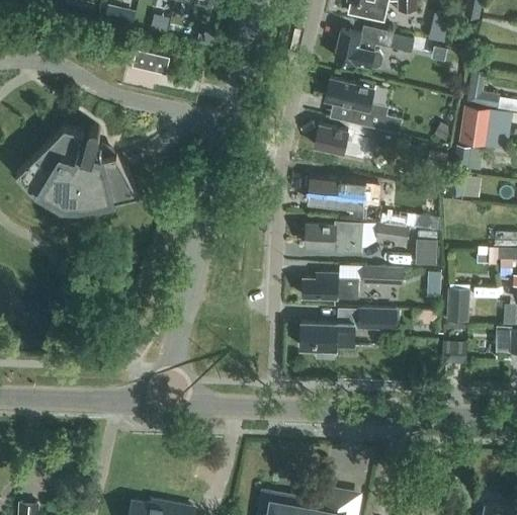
[(174,0),(175,0),(211,9),(213,0),(174,0)]
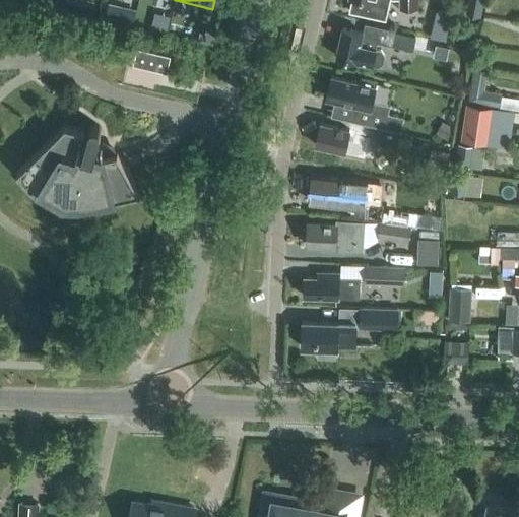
[(351,0),(348,14),(384,21),(389,1),(399,1),(399,10),(416,10),(416,0),(351,0)]
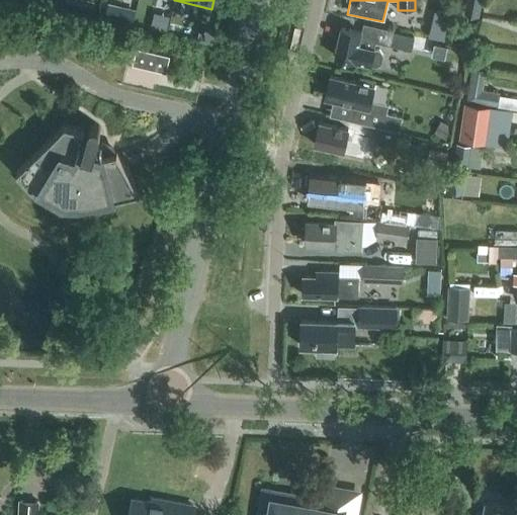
[(478,18),(481,0),(466,0),(463,15),(478,18)]
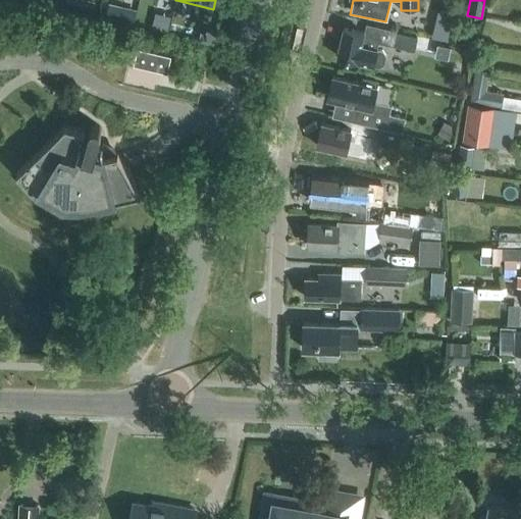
[(117,22),(120,8),(107,5),(104,19),(117,22)]
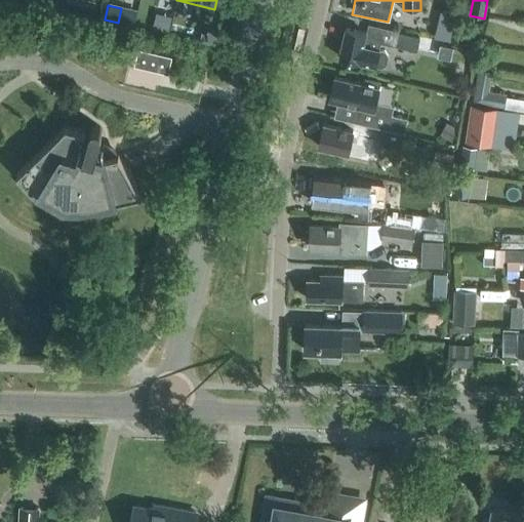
[(449,43),(452,29),(436,25),(433,39),(449,43)]
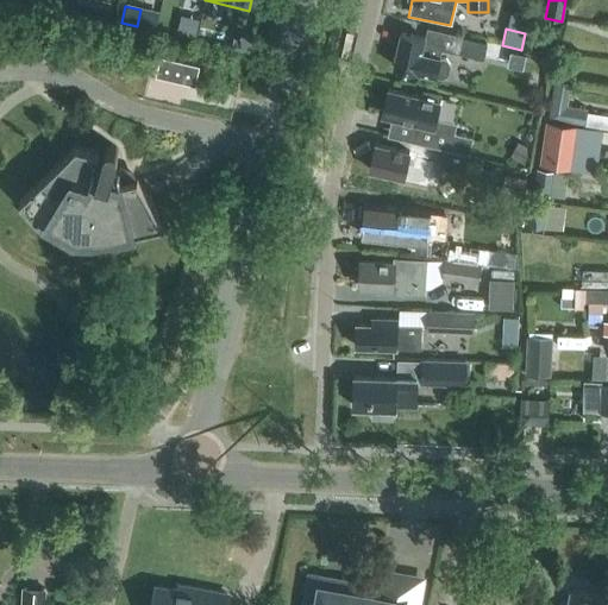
[(440,82),(447,77),(450,68),(446,62),(439,60),(442,48),(424,43),(424,41),(400,35),(392,69),(415,74),(414,76),(440,82)]
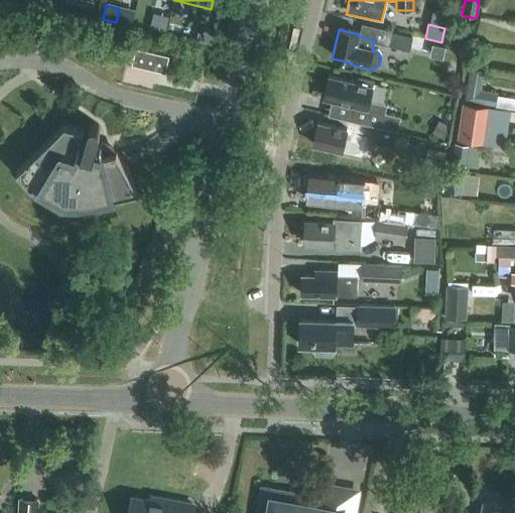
[(427,57),(430,44),(390,34),(387,48),(427,57)]
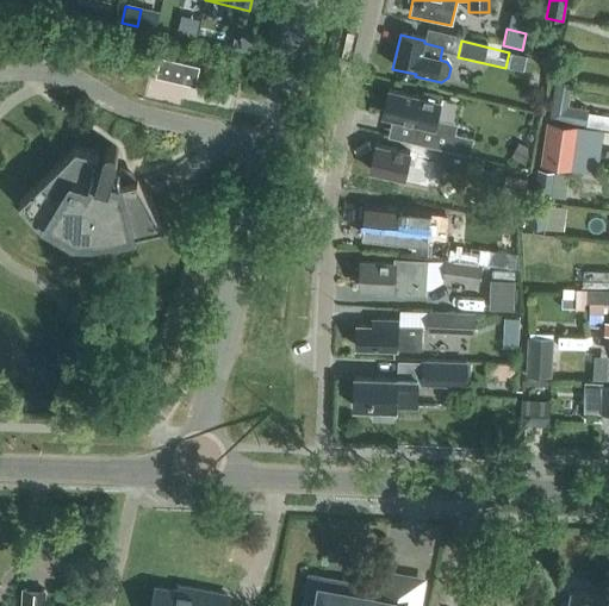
[(194,87),(199,68),(160,58),(155,79),(194,87)]
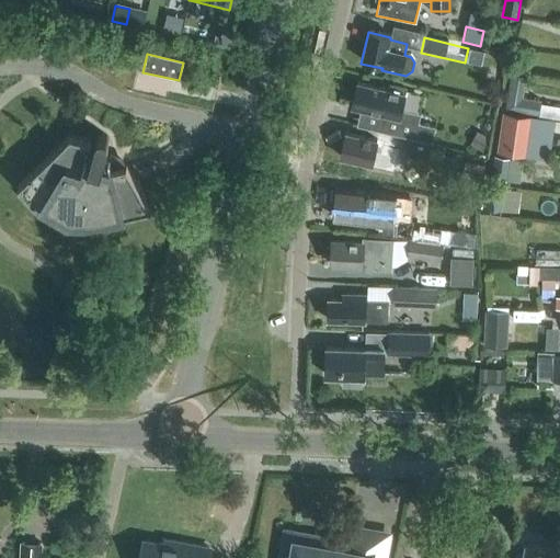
[(538,118),(540,103),(522,100),(525,79),(511,77),(504,113),(538,118)]
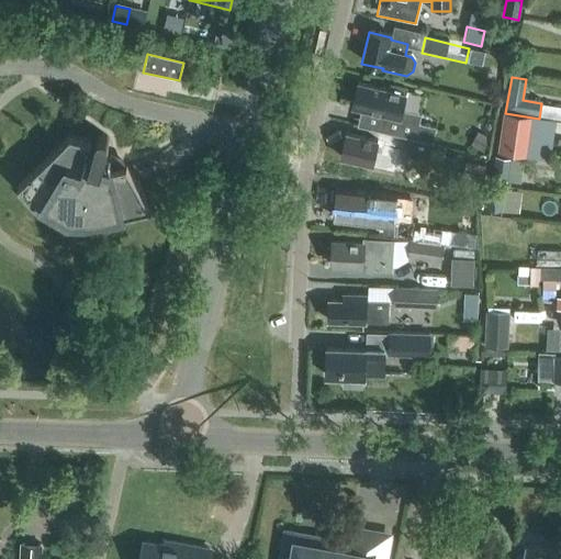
[(384,115),(380,133),(432,145),(435,129),(418,125),(421,116),(402,112),(406,89),(391,86),(389,91),(357,85),(351,108),(384,115)]
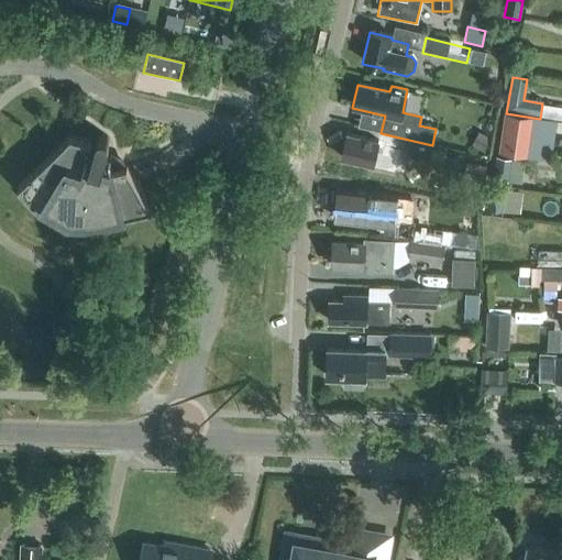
[(527,162),(532,119),(506,116),(499,158),(527,162)]
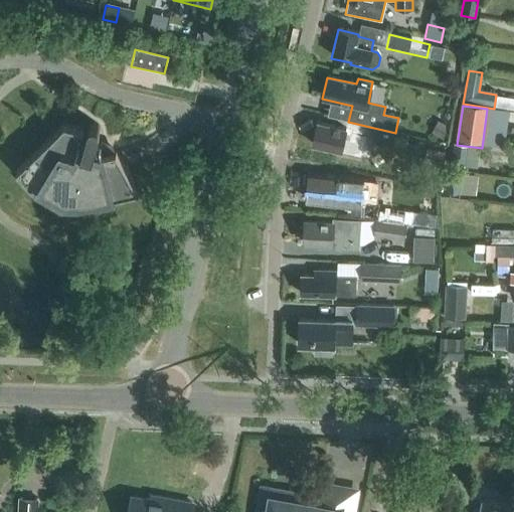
[(439,123),(432,134),(443,142),(451,130),(439,123)]
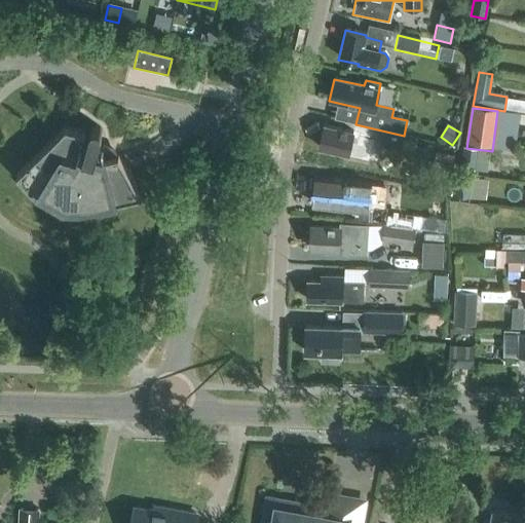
[(368,165),(373,143),(359,140),(360,136),(352,134),(323,126),(317,149),(346,155),(345,160),(368,165)]
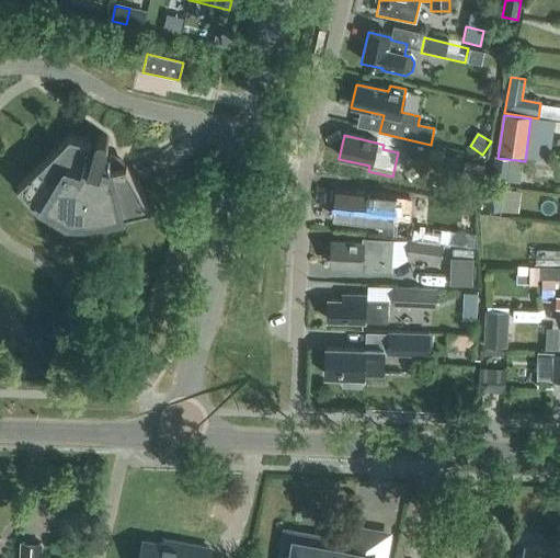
[(94,145),(84,141),(69,137),(16,188),(34,205),(44,213),(56,219),(68,223),(81,224),(94,223),(150,209),(126,164),(111,169),(109,161),(111,154),(105,152),(109,149),(110,146),(110,141),(106,138),(103,137),(94,141),(94,143),(94,145)]
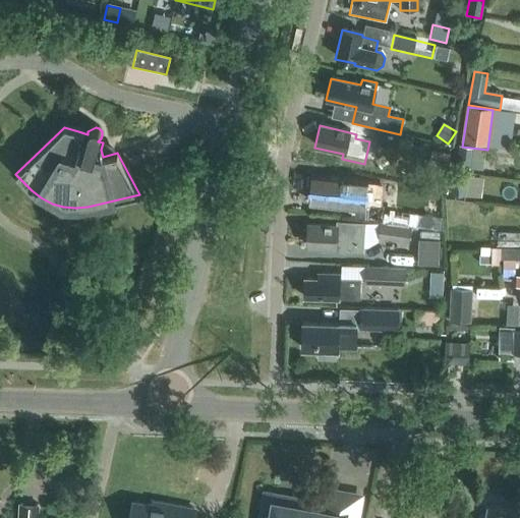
[(396,148),(399,137),(379,130),(374,141),(380,142),(378,147),(387,149),(388,145),(396,148)]
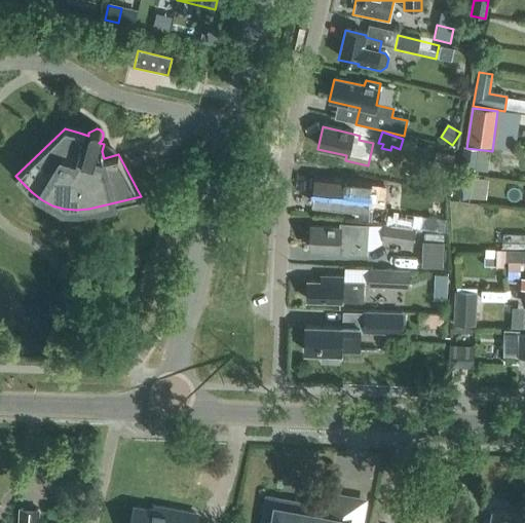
[(454,157),(436,152),(432,167),(450,173),(454,157)]
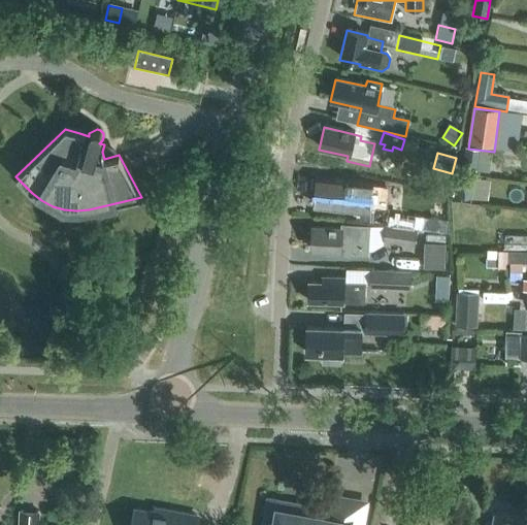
[(476,167),(462,165),(461,174),(474,177),(476,167)]
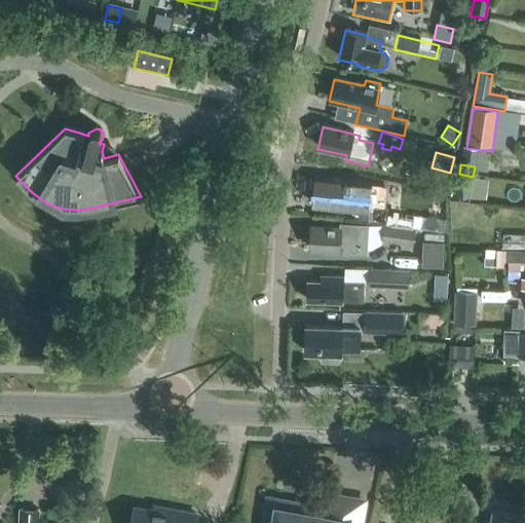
[(457,177),(454,197),(470,199),(472,179),(457,177)]
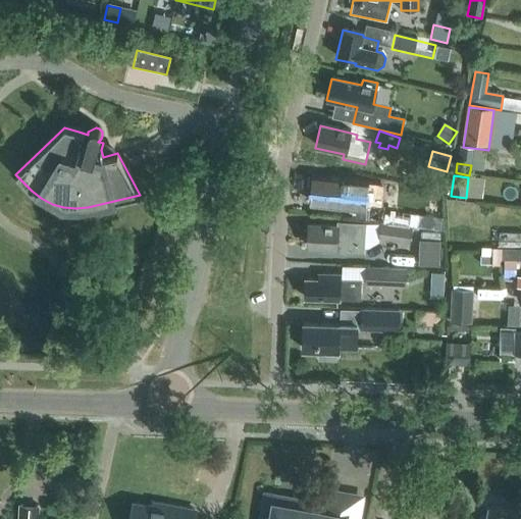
[(382,221),(384,207),(367,205),(369,187),(343,185),(343,180),(311,178),(309,203),(341,206),(340,218),(361,221),(361,218),(382,221)]
